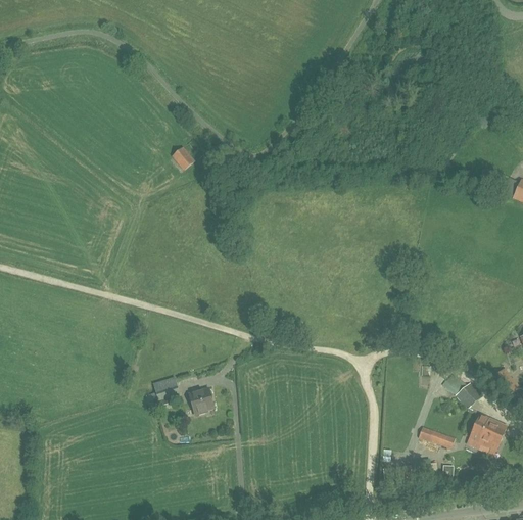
[(172,154),(184,170),(195,159),(184,145),(172,154)]
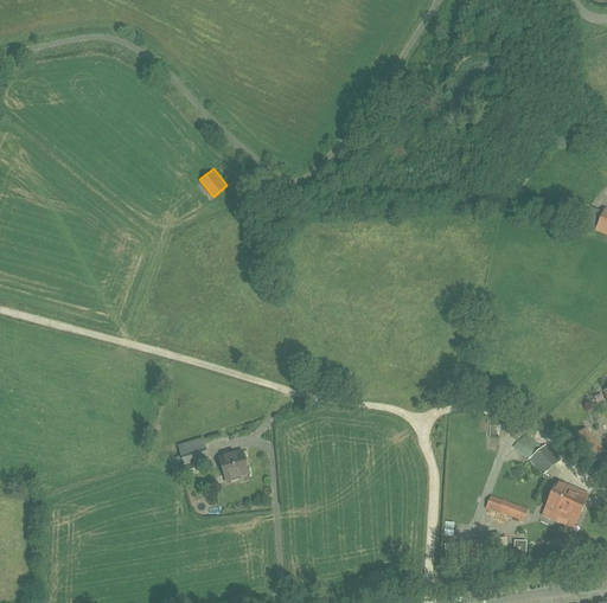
[(586,427),(570,441),(588,461),(604,448),(595,437),(594,437),(590,435),(592,434),(586,427)]
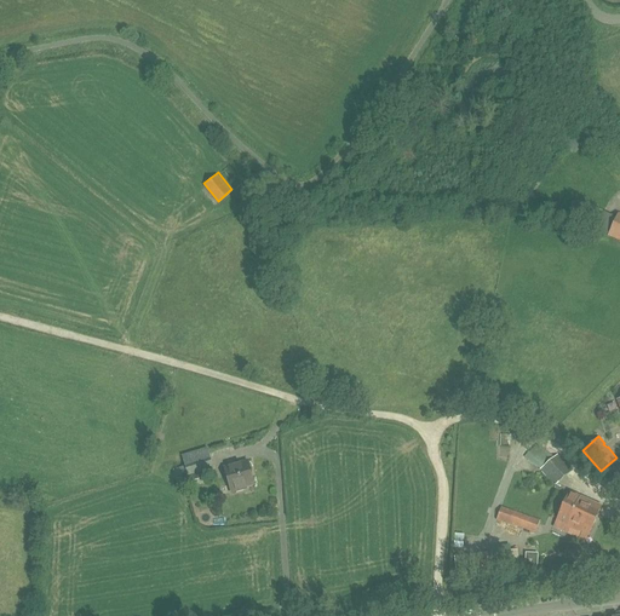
[(573,465),(557,450),(539,467),(555,482),(573,465)]
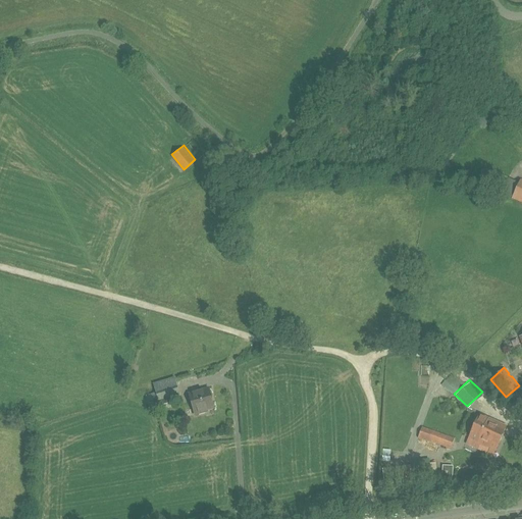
[(156,388),(158,399),(179,393),(177,382),(156,388)]
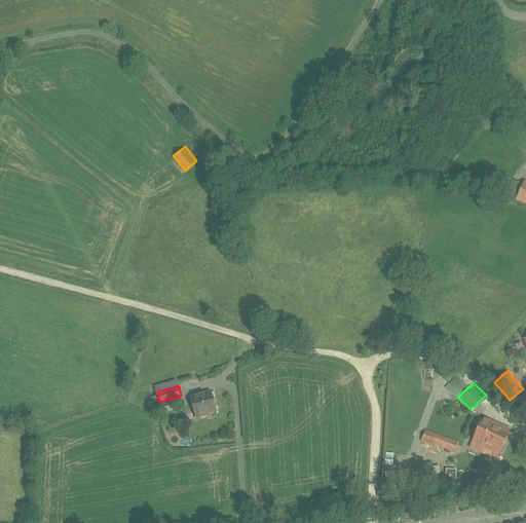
[(210,389),(190,396),(195,415),(216,409),(210,389)]
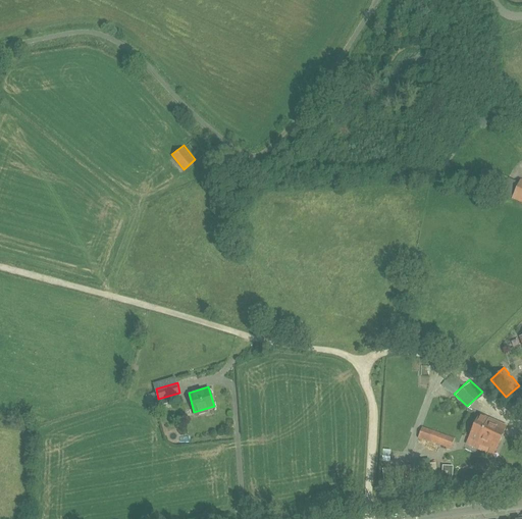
[(480,412),(469,436),(466,442),(478,447),(481,443),(489,447),(493,438),(489,437),(490,434),(488,433),(496,418),(480,412)]
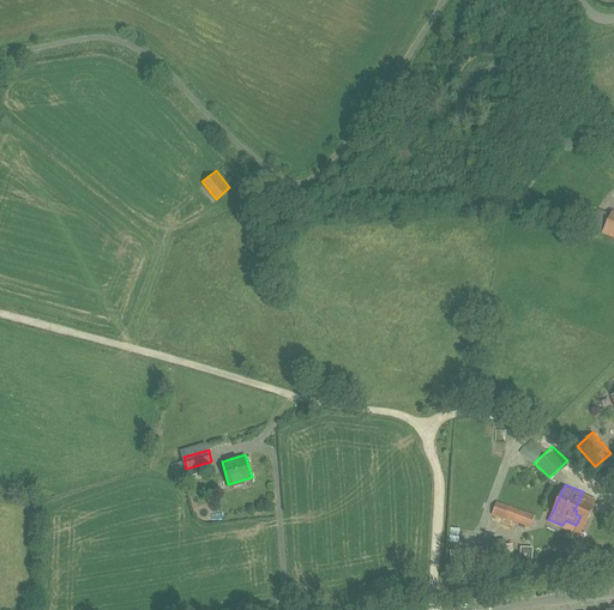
[(596,499),(583,491),(575,509),(577,511),(576,514),(581,515),(576,525),(583,527),(596,499)]
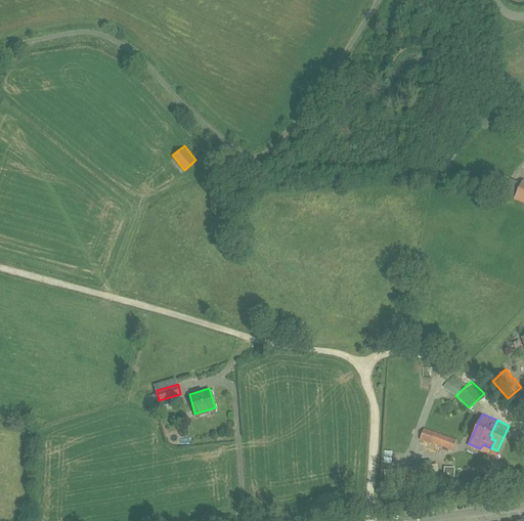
[(456,438),(450,436),(446,446),(452,448),(456,438)]
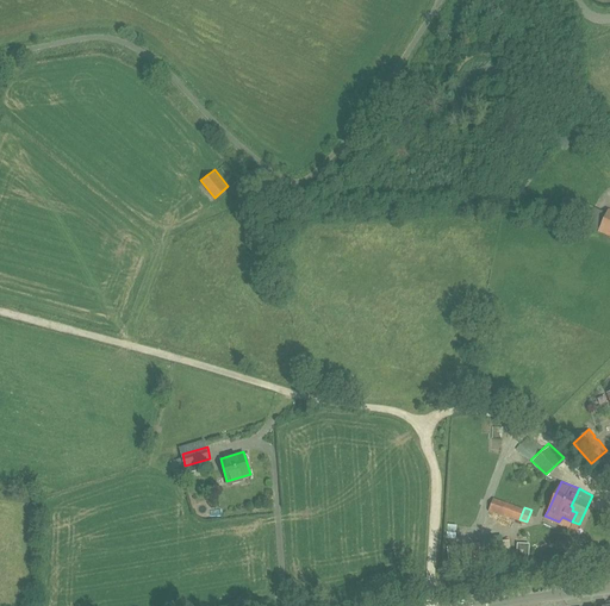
[(481,535),(483,541),(446,545),(449,561),(484,555),(504,554),(503,532),(481,535)]
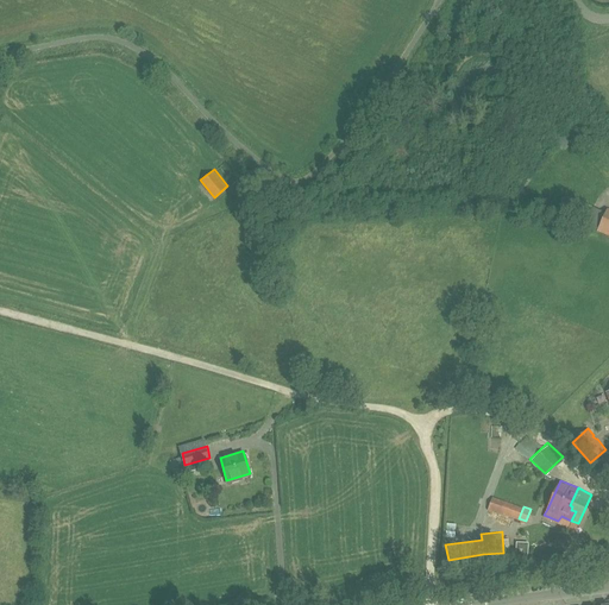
[(563,544),(560,550),(569,554),(571,548),(563,544)]
